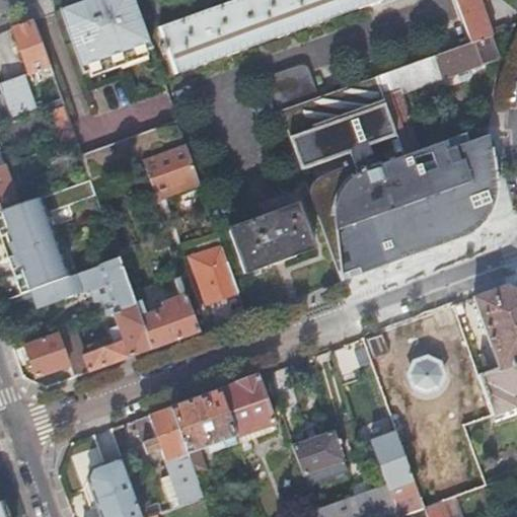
[(137,4),(136,0),(85,0),(63,8),(85,72),(91,70),(148,49),(153,48),(146,27),(137,4)]
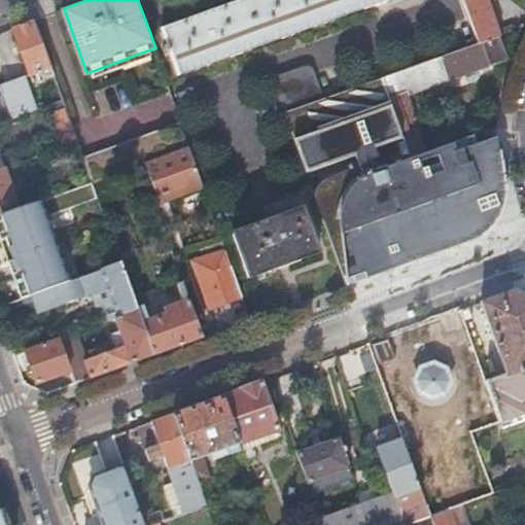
[(150,0),(139,4),(148,28),(170,20),(162,0),(150,0)]
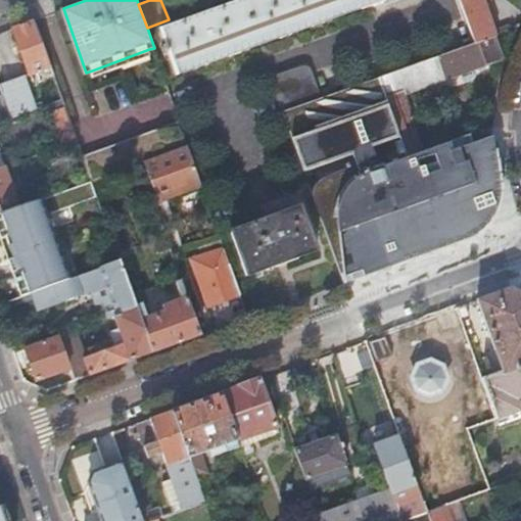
[(198,17),(162,31),(169,45),(163,47),(167,53),(171,52),(178,73),(378,0),(246,0),(210,13),(208,7),(196,11),(198,17)]
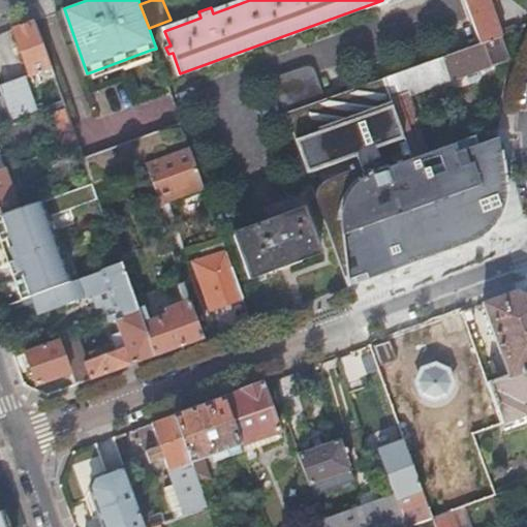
[(467,0),(483,41),(503,33),(493,4),(494,0),(467,0)]
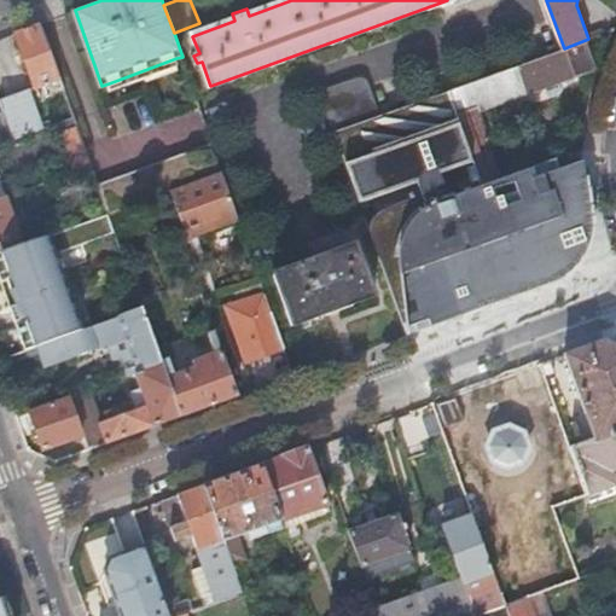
[(63,83),(40,23),(17,32),(36,86),(53,81),(54,86),(63,83)]
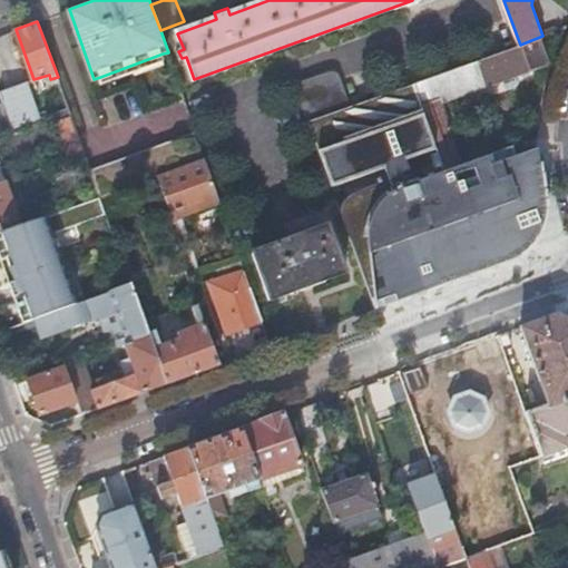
[(551,59),(544,36),(542,36),(520,45),(414,81),(447,169),(470,162),(468,155),(461,157),(441,99),(551,59)]
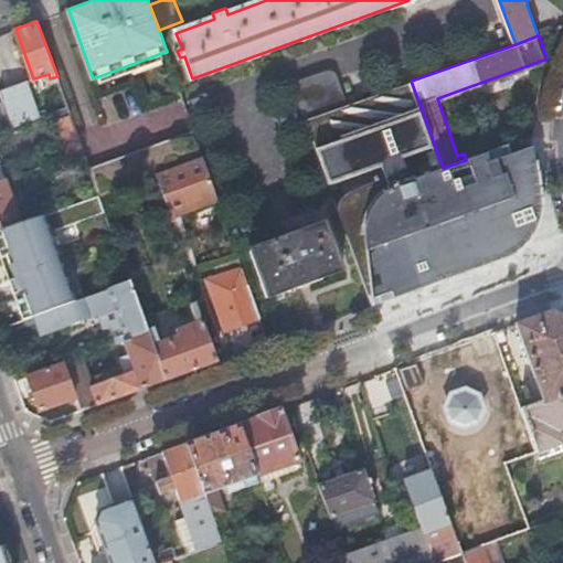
[(161,53),(99,76),(102,82),(163,59),(161,53)]
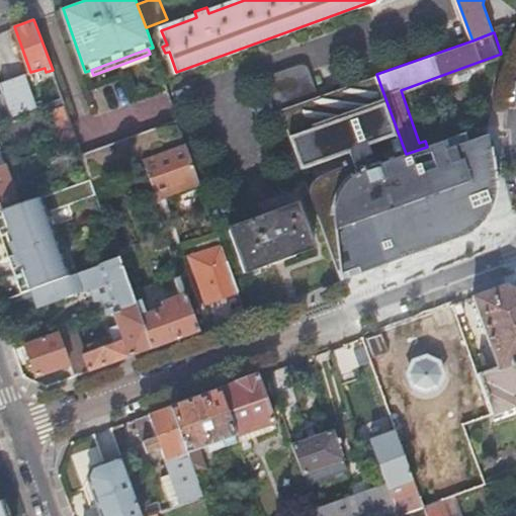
[(272,85),(311,71),(310,68),(308,65),(306,64),(304,63),(301,63),(274,73),(271,76),(270,78),(270,81),(272,85)]
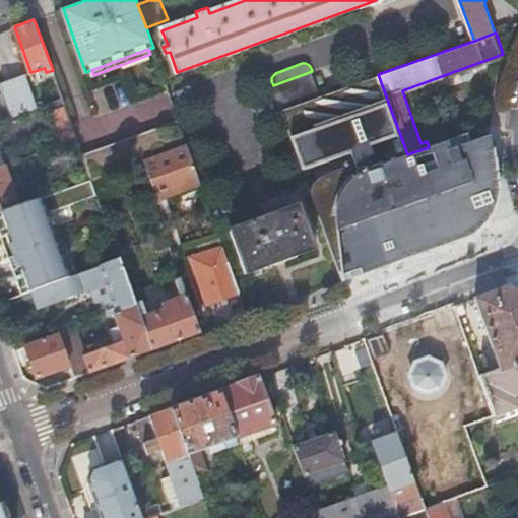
[(282,109),(320,95),(312,71),(273,85),(282,109)]
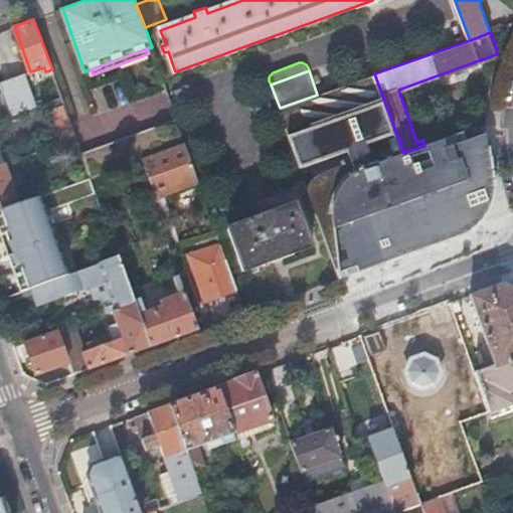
[(424,146),(403,153),(374,73),(317,95),(280,108),(301,167),(356,147),(358,147),(359,147),(366,148),(368,149),(370,150),(374,155),(375,160),(376,164),(375,163),(364,162),(353,162),(342,164),(331,168),(326,170),(315,177),(312,180),(311,184),(310,190),(310,193),(340,278),(435,243),(460,234),(471,228),(481,219),(487,210),(489,207),(490,204),(492,196),(493,192),(493,188),(493,183),(493,179),(491,167),(487,133),(481,135),(479,127),(424,146)]
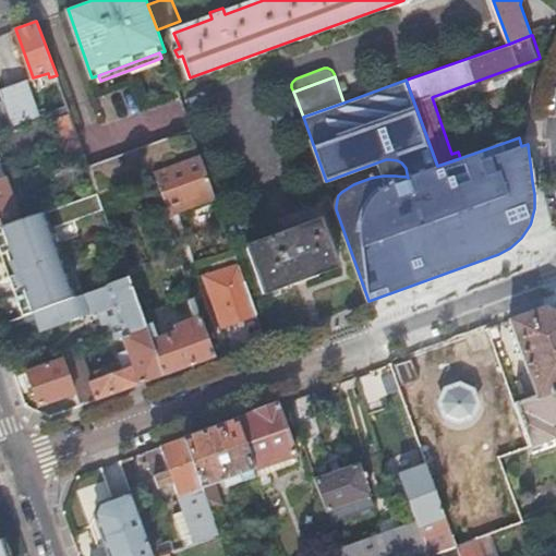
[(12,125),(38,117),(25,82),(0,89),(0,92),(3,99),(12,125)]
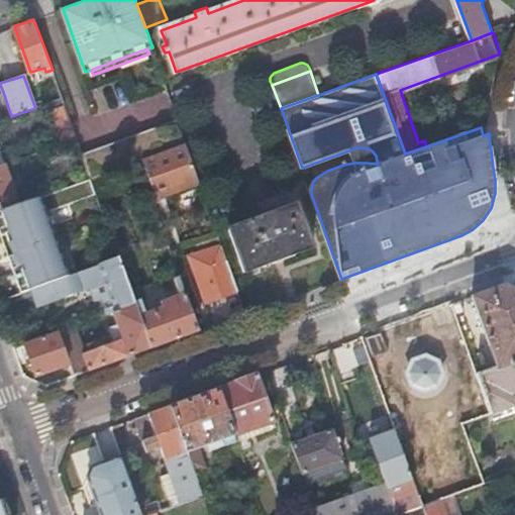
[(0,120),(11,116),(3,92),(0,93),(0,120)]
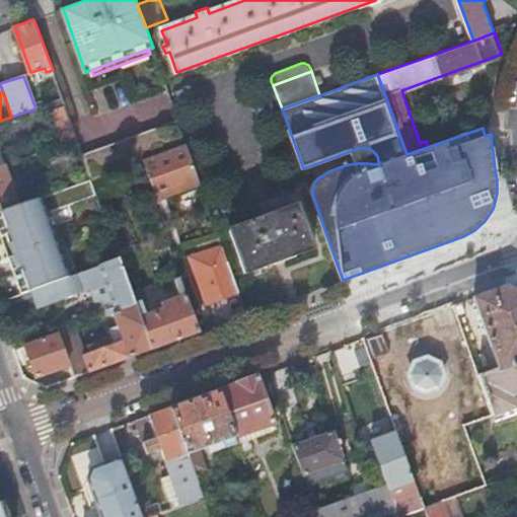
[(140,161),(146,159),(187,144),(178,120),(83,154),(91,178),(108,172),(140,161)]
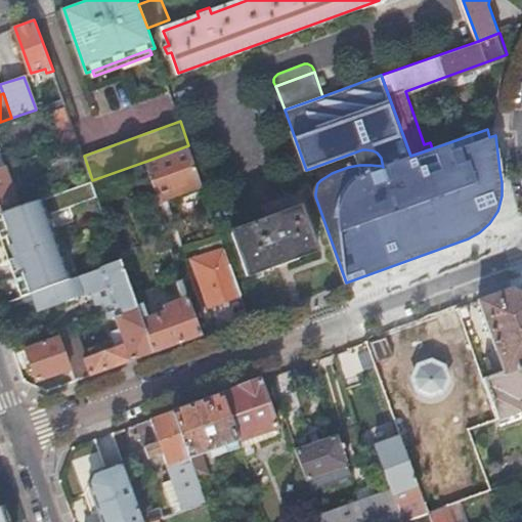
[(161,200),(203,185),(188,145),(147,161),(161,200)]
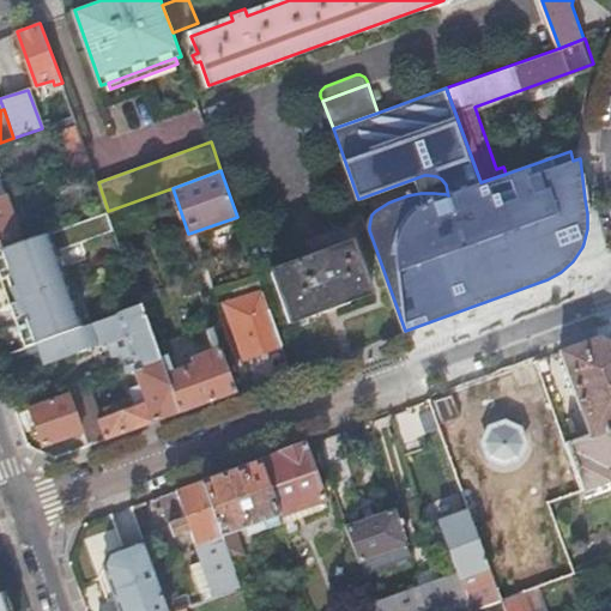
[(16,222),(6,195),(0,197),(0,249),(23,242),(18,229),(23,227),(20,221),(16,222)]
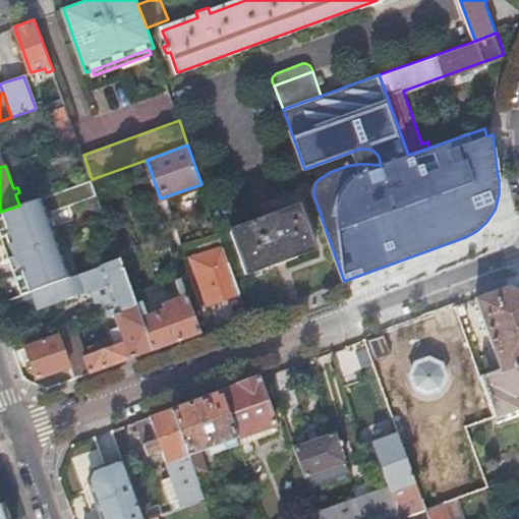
[(112,182),(109,173),(92,179),(93,179),(96,187),(108,183),(112,182)]
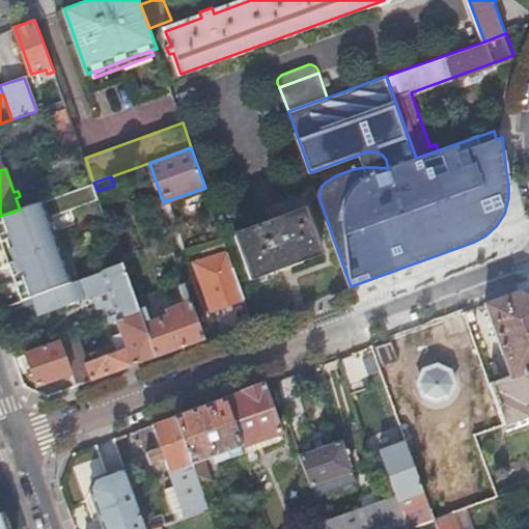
[(45,200),(57,196),(53,186),(42,190),(45,200)]
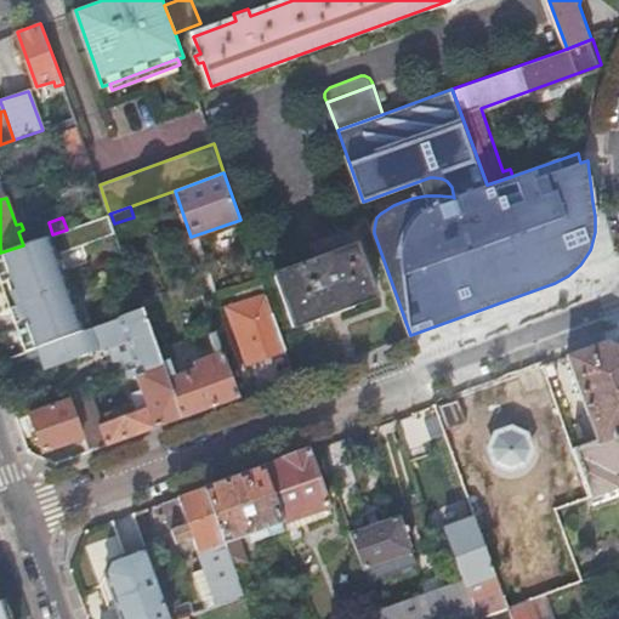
[(134,232),(129,219),(114,223),(119,238),(134,232)]
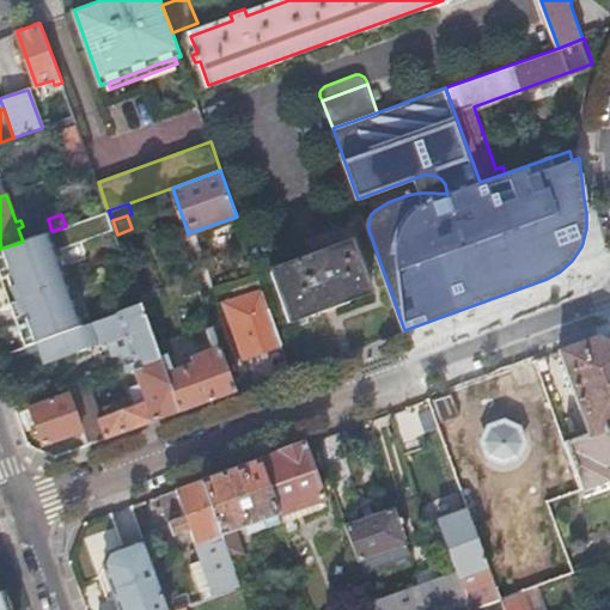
[(23,242),(0,249),(0,274),(1,278),(7,275),(16,300),(10,303),(25,346),(38,341),(81,325),(73,302),(78,300),(59,246),(54,249),(48,232),(23,242)]
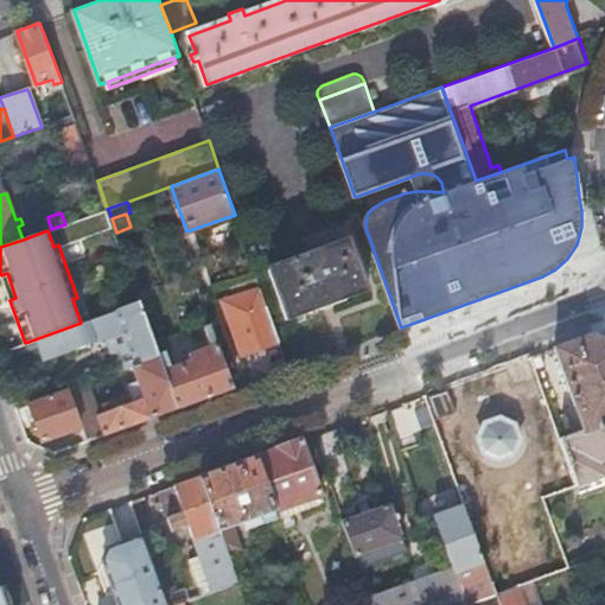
[(184,247),(179,234),(169,239),(172,250),(184,247)]
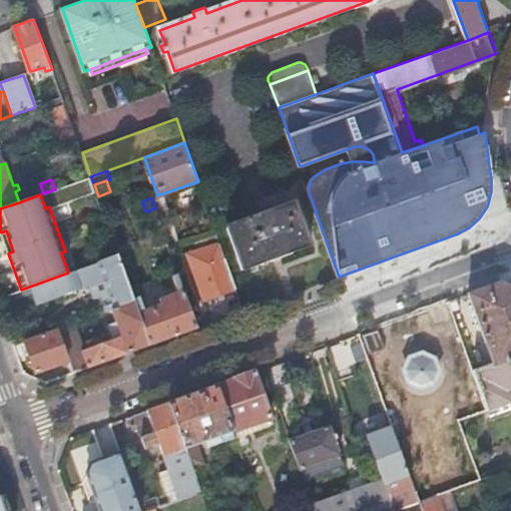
[(263,214),(228,226),(243,269),(312,243),(297,202),(276,209),(273,202),(261,207),(263,214)]
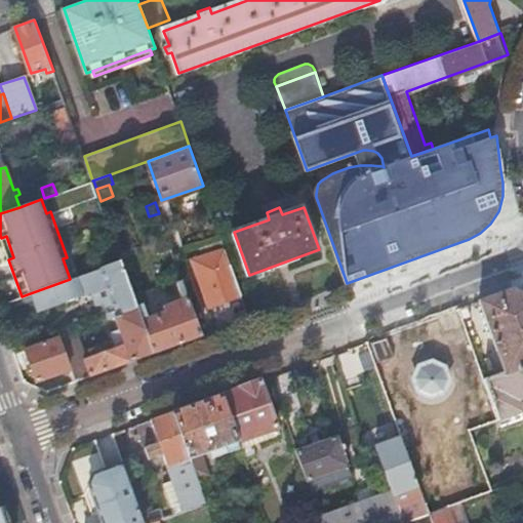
[(124,232),(113,236),(118,252),(129,249),(124,232)]
